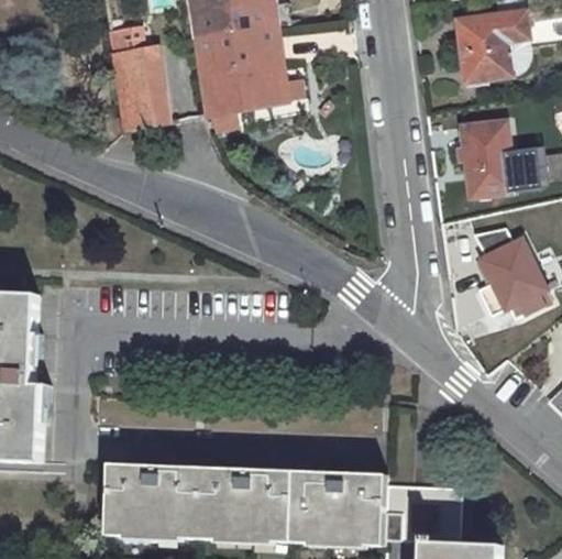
[(190,0),(195,32),(278,21),(275,0),(190,0)]
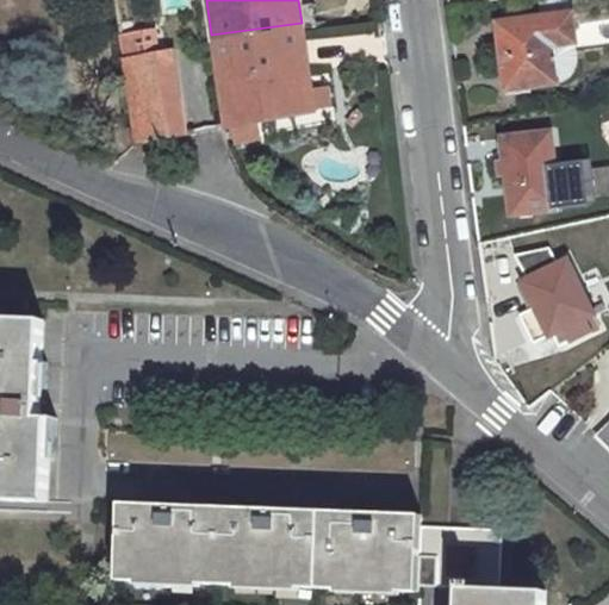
[(569,11),(497,20),(504,68),(519,67),(521,83),(557,79),(550,25),(571,22),(569,11)]
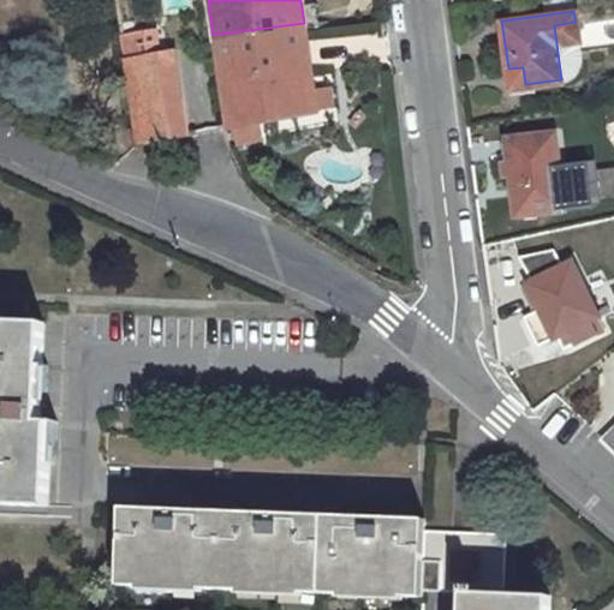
[(576,22),(554,25),(561,79),(565,79),(571,76),(576,72),(582,63),(579,47),(576,22)]
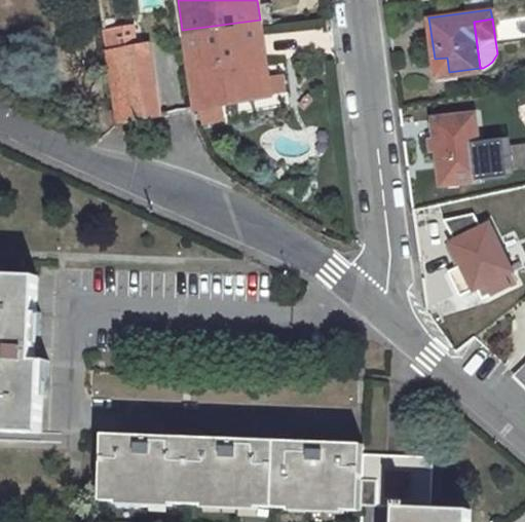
[(260,20),(182,30),(193,107),(270,94),(260,20)]
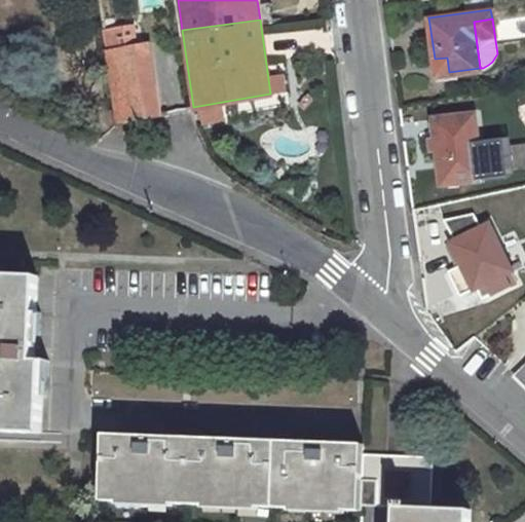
[(132,24),(102,28),(105,44),(135,40),(132,24)]
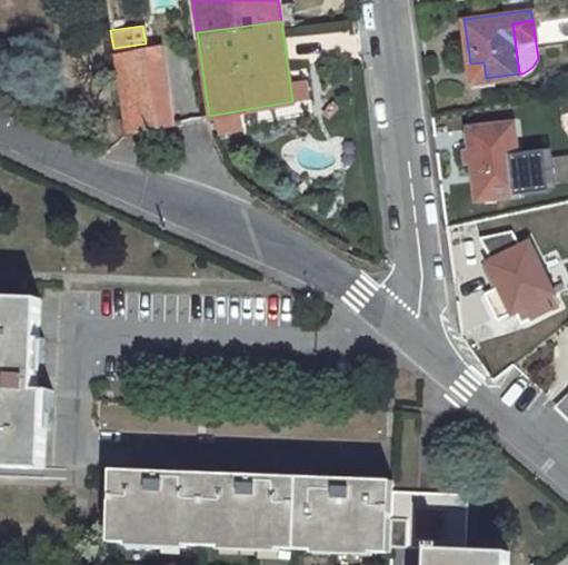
[(146,43),(113,48),(125,130),(170,122),(159,41),(146,43)]
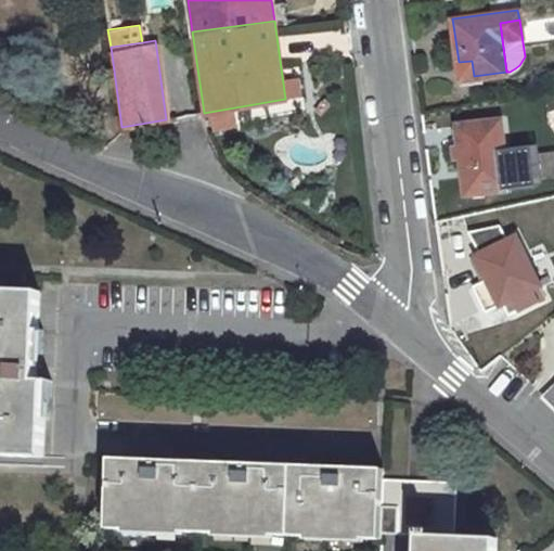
[(472,61),(459,62),(461,77),(474,76),(472,61)]
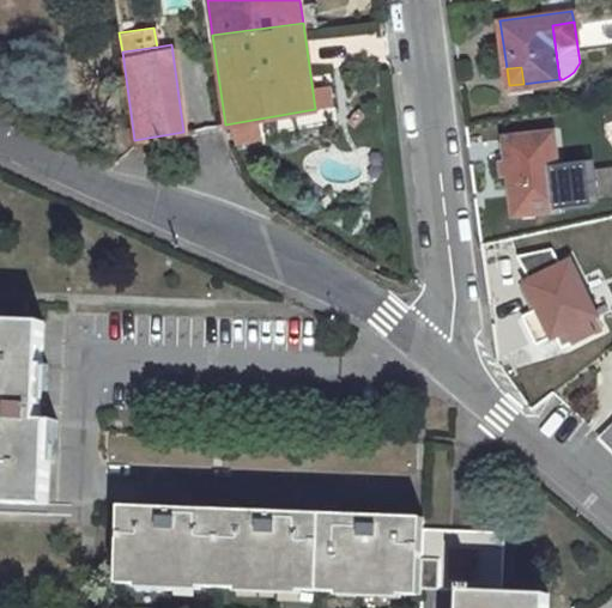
[(555,205),(550,163),(556,163),(551,128),(503,135),(514,211),(555,205)]
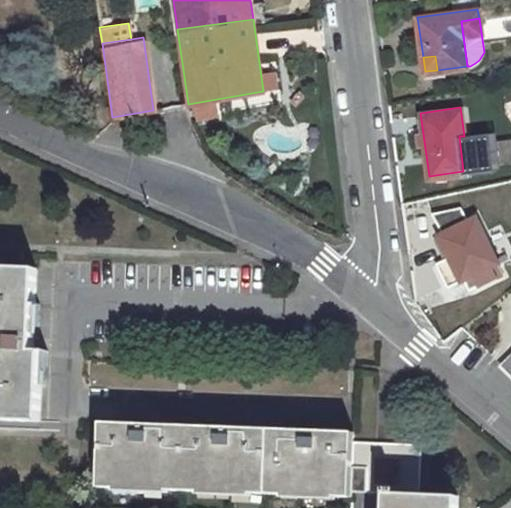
[(464,136),(459,136),(463,171),(469,170),(464,136)]
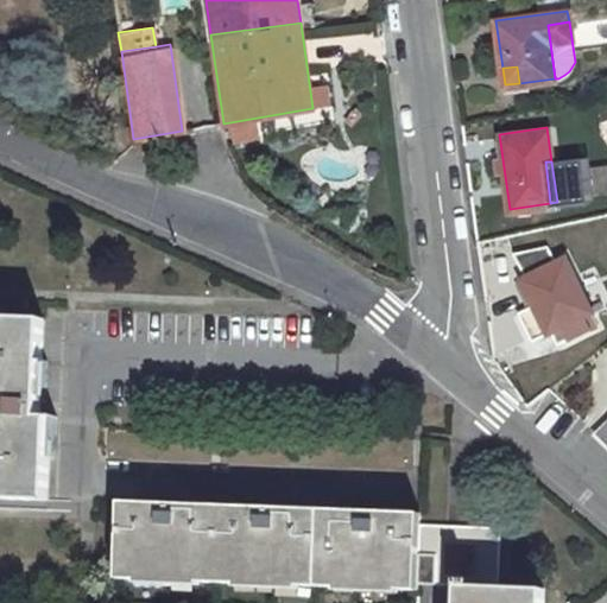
[(583,310),(568,281),(575,278),(563,254),(523,275),(536,300),(528,305),(518,310),(531,336),(552,325),(563,321),(569,334),(596,321),(589,306),(583,310)]
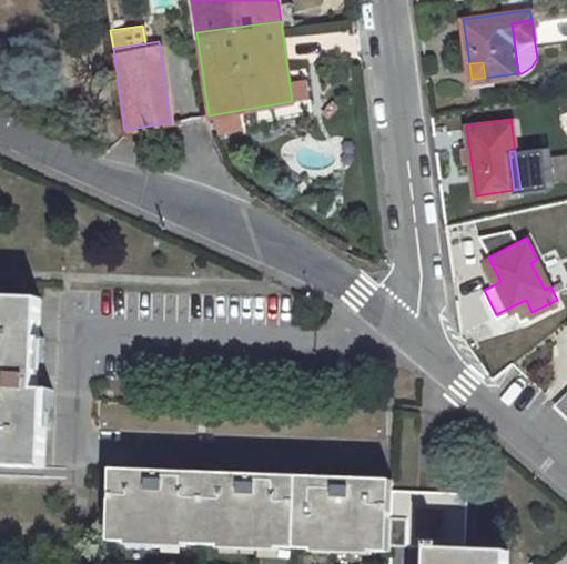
[(488,258),(482,261),(493,285),(500,281),(488,258)]
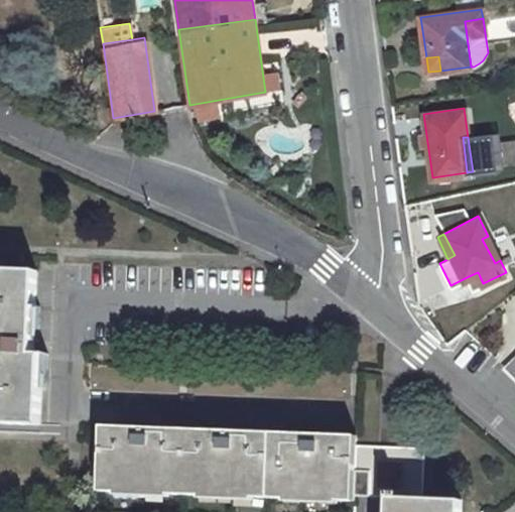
[(488,236),(482,239),(495,263),(500,260),(488,236)]
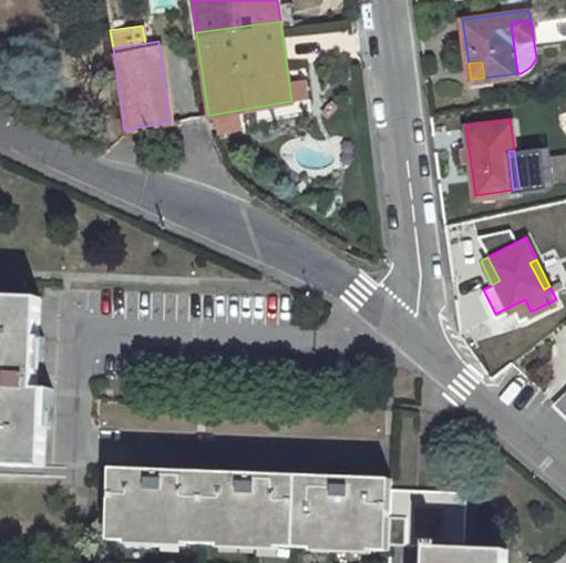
[(0,461),(42,463),(43,422),(35,423),(37,407),(44,407),(45,386),(35,386),(38,349),(29,349),(30,334),(38,335),(39,295),(0,293),(0,461)]
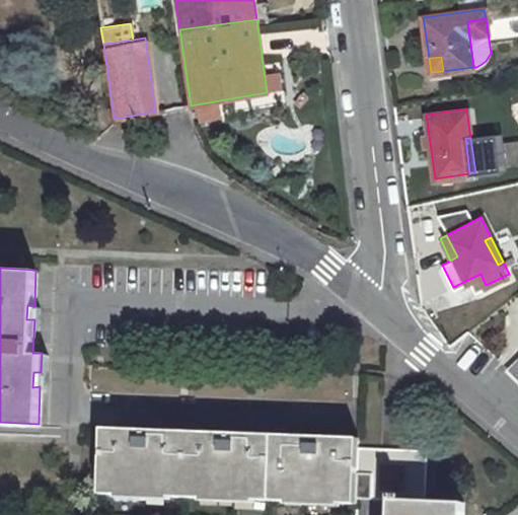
[(481,274),(471,278),(478,289),(486,285),(481,274)]
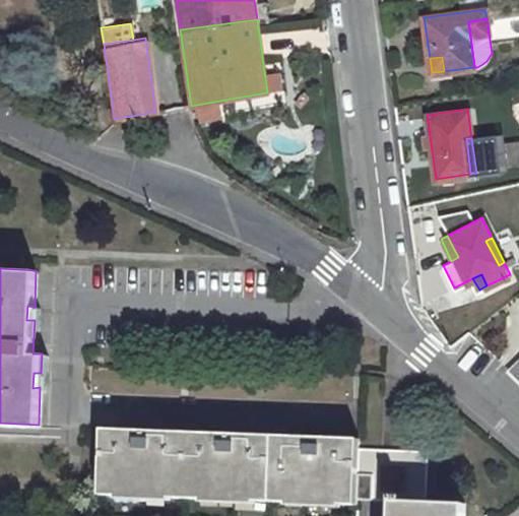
[(518,358),(509,368),(518,377),(518,358)]
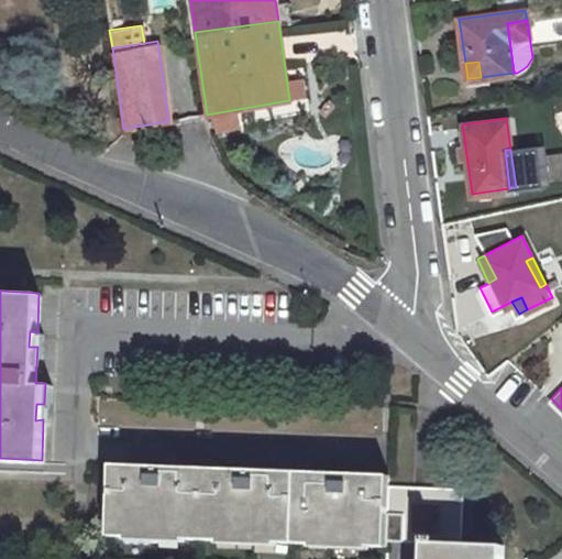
[(185,528),(184,535),(218,537),(218,529),(275,532),(275,539),(311,540),(311,533),(368,535),(368,543),(386,543),(386,537),(425,539),(422,558),(503,558),(504,544),(460,541),(462,488),(387,484),(387,473),(333,470),(333,479),(313,478),(313,470),(279,469),(279,477),(257,475),(257,468),(150,464),(149,471),(128,471),(128,463),(111,462),(108,533),(125,533),(125,526),(185,528)]
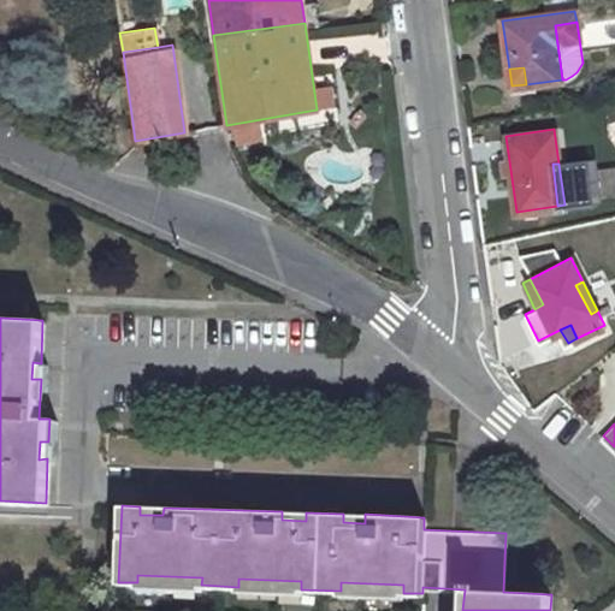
[(137,575),(137,582),(201,585),(202,577),(137,575)]
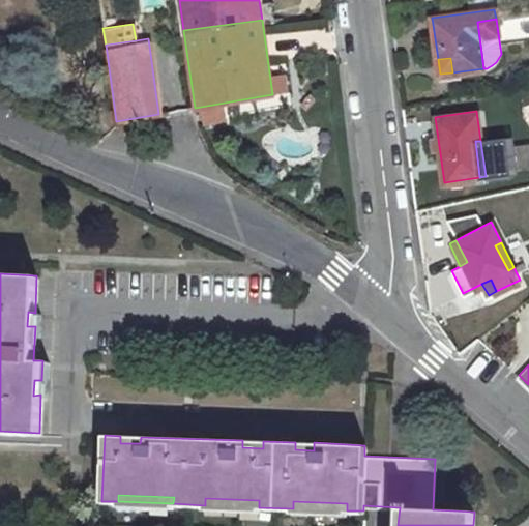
[(205,498),(205,505),(259,507),(259,500),(205,498)]
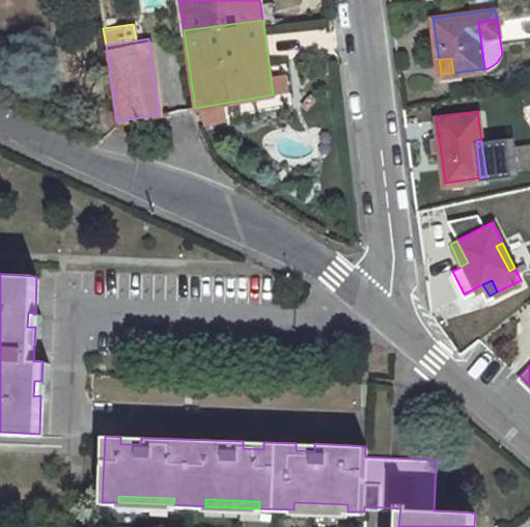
[(294,502),(294,509),(347,511),(347,504),(294,502)]
